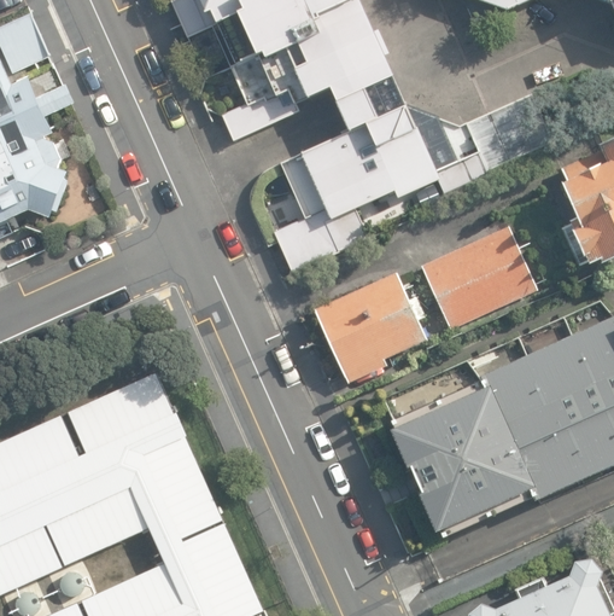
[(551,144),(528,93),(457,126),(407,106),(384,57),(391,53),(378,30),(372,33),(358,0),(481,0),(507,9),(526,0),(606,0),(610,1),(613,11),(613,0),(168,0),(205,76),(227,68),(244,104),(221,114),(232,139),(297,110),(293,103),(331,87),(348,128),(278,162),(302,216),(273,231),(291,273),(369,237),(356,208),(393,191),(398,197),(437,179),(443,192),(551,144)]
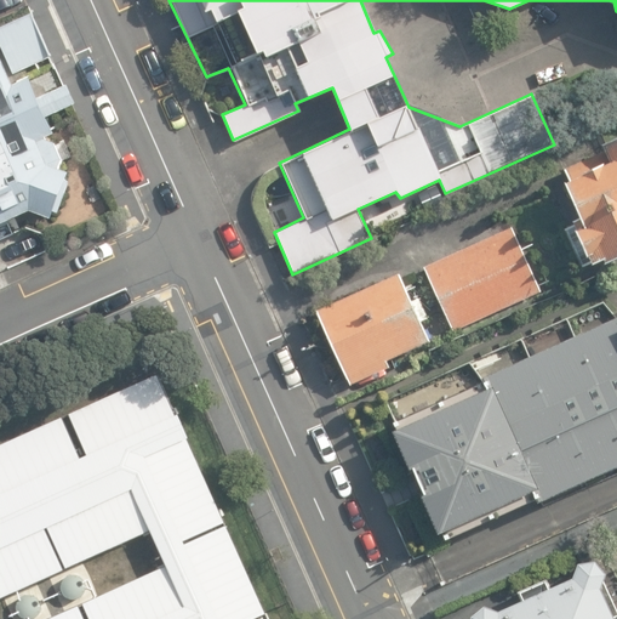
[(0,47),(11,73),(50,56),(30,12),(0,24),(0,47)]
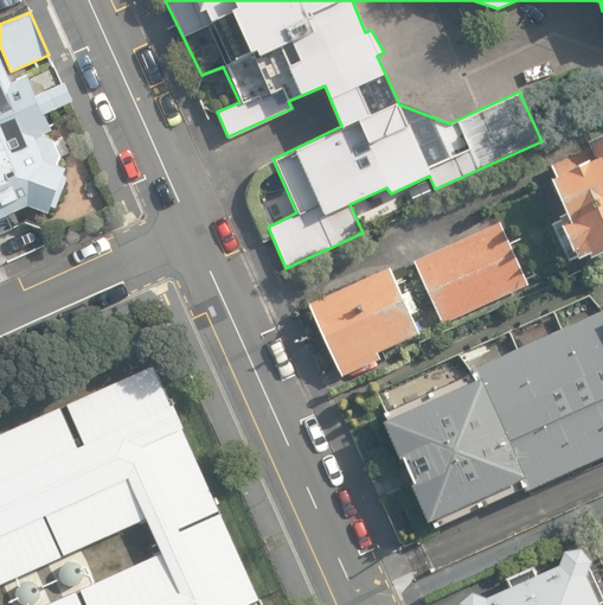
[(0,222),(29,208),(51,217),(66,177),(75,173),(47,113),(70,100),(62,82),(38,94),(30,75),(12,83),(0,57),(0,222)]
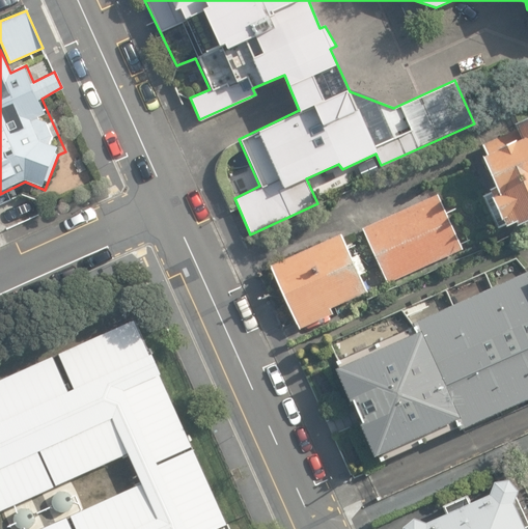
[(527,117),(515,124),(516,128),(480,143),(487,156),(482,157),(497,187),(489,190),(502,220),(503,219),(506,226),(516,222),(518,226),(527,221),(527,117)]
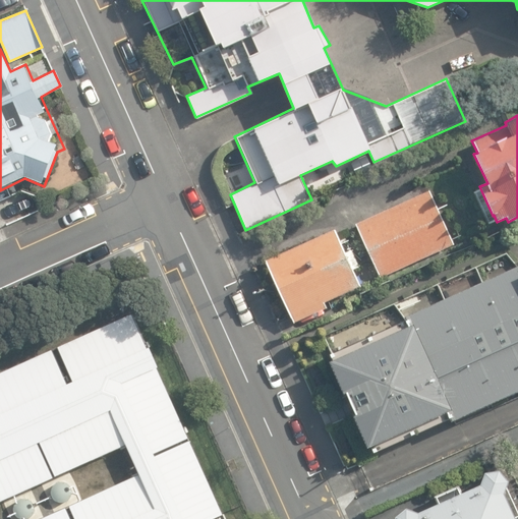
[(453,244),(428,189),(354,223),(379,277),(453,244)]
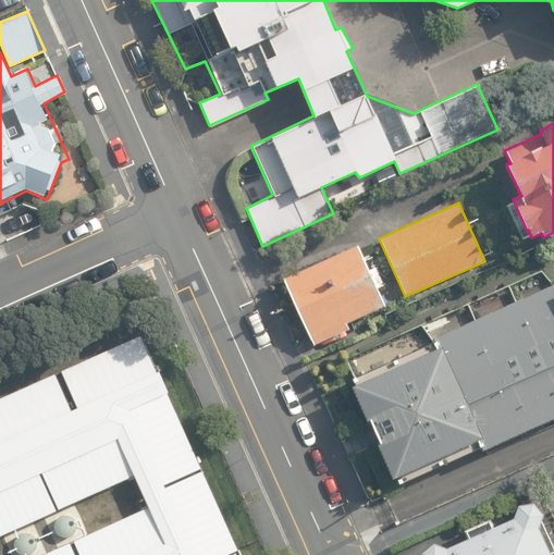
[(384,306),(357,244),(282,276),(312,344),(349,329),(346,322),(384,306)]
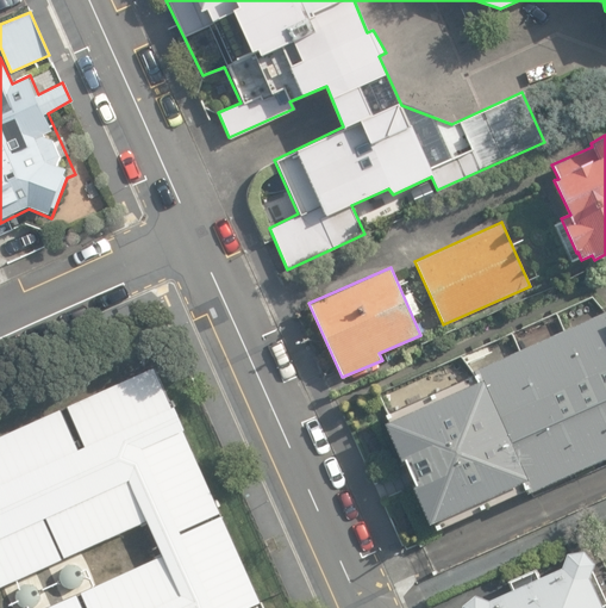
[(414,488),(431,526),(433,523),(437,531),(528,490),(529,494),(605,458),(605,310),(472,371),(473,373),(383,414),(388,423),(385,425),(403,464),(406,461),(417,486),(414,488)]
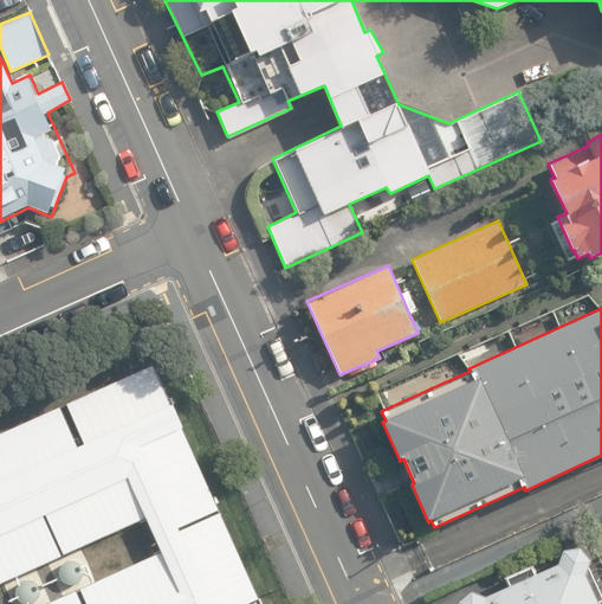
[(600,603),(586,574),(591,561),(581,547),(563,550),(557,566),(536,574),(531,564),(504,576),(509,586),(486,597),(473,591),(460,602),(459,603),(600,603)]
